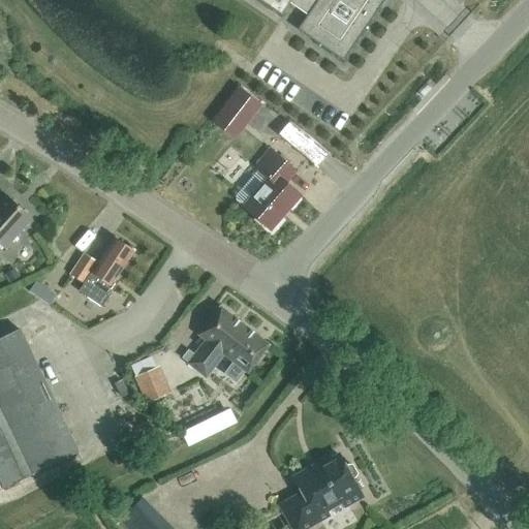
[(290,2),(304,11),(307,13),(296,29),(313,42),(342,62),(380,6),(377,4),(380,0),(256,0),(280,17),(290,2)]
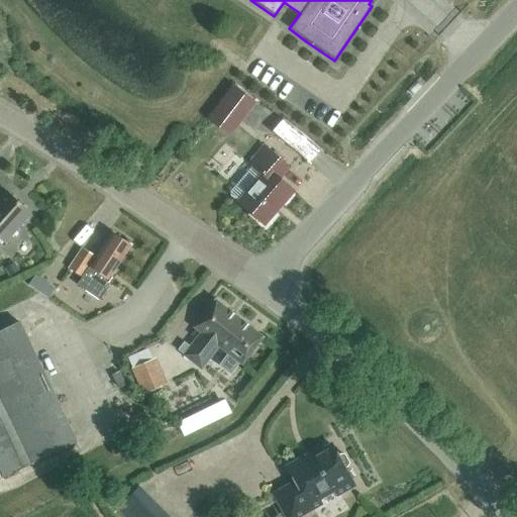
[(205,111),(225,130),(254,99),(234,80),(205,111)]
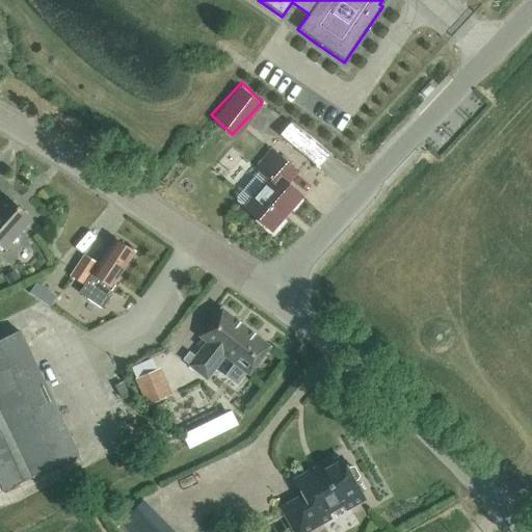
[(259,137),(271,124),(262,115),(249,128),(259,137)]
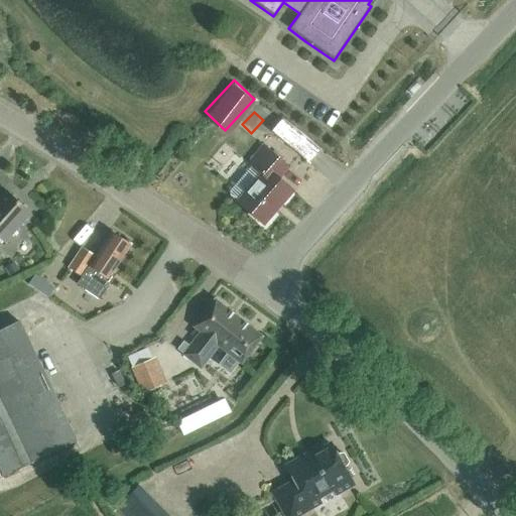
[(284,138),(301,156),(313,144),(296,126),(284,138)]
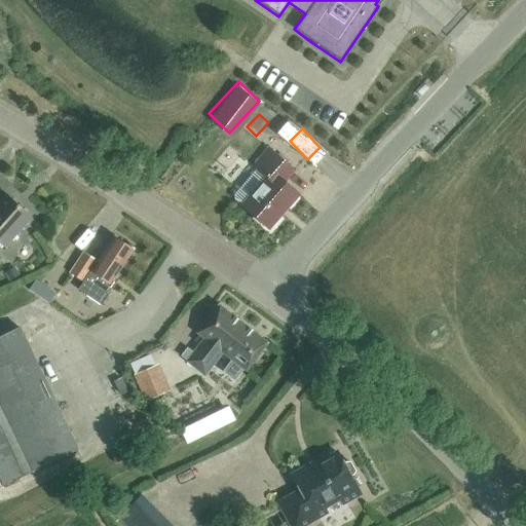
[(266,176),(263,178),(254,170),(232,193),(232,198),(240,204),(264,225),(282,204),(283,207),(295,193),(280,181),(292,168),(266,147),(252,163),(266,176)]
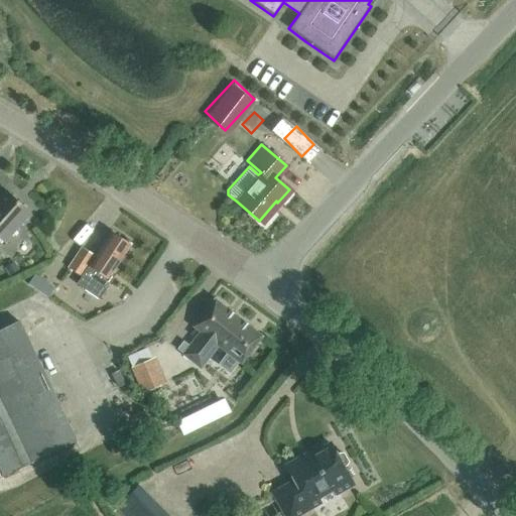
[(0,237),(2,239),(29,210),(3,186),(0,189),(0,237)]
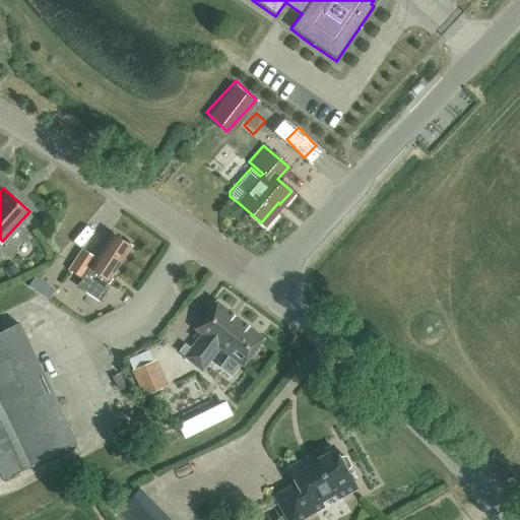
[(81,249),(69,269),(82,278),(77,285),(100,301),(113,282),(109,279),(131,246),(113,234),(98,258),(81,249)]
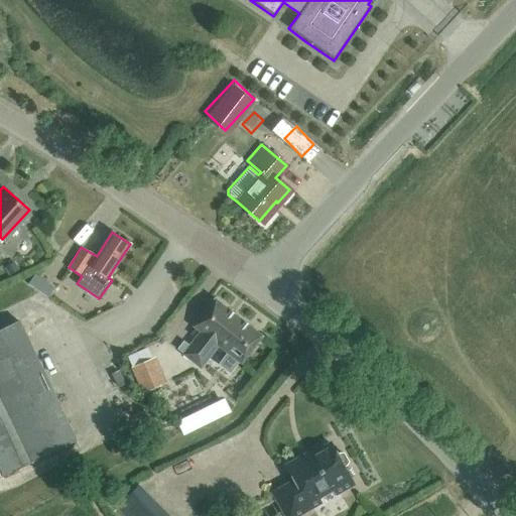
[(241,363),(262,337),(214,299),(194,327),(200,332),(182,354),(202,368),(219,346),(241,363)]
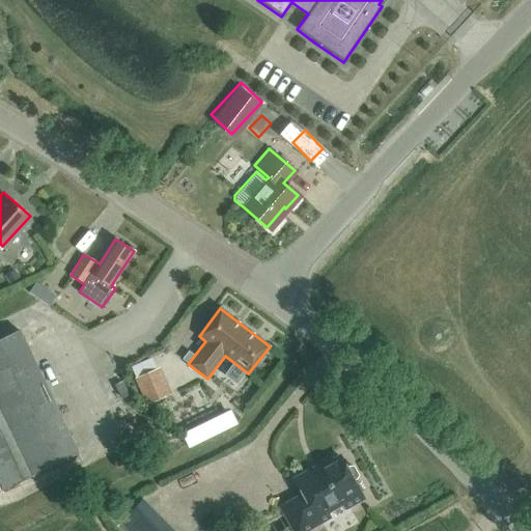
[(19,329),(0,337),(0,480),(3,488),(78,452),(19,329)]
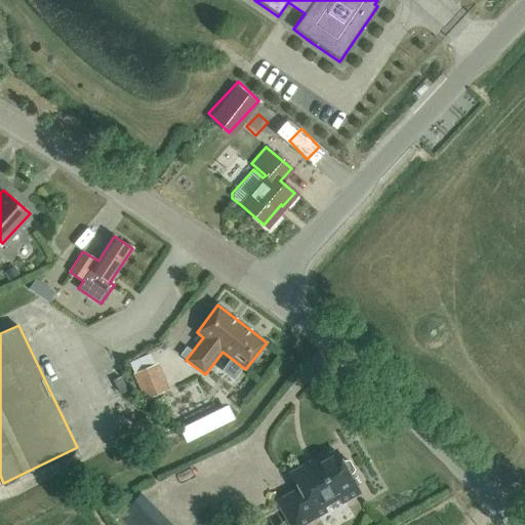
[(168,389),(157,363),(132,374),(145,400),(168,389)]
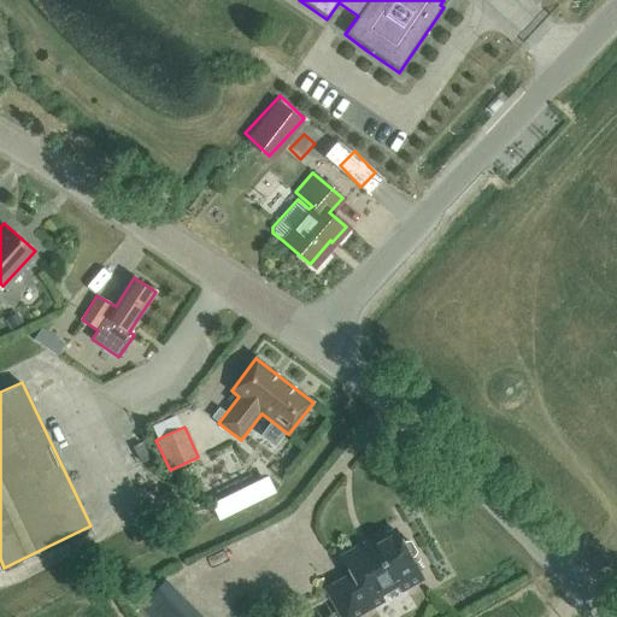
[(364,595),(417,570),(409,554),(412,551),(406,540),(401,540),(394,524),(372,535),(371,534),(342,548),(352,569),(325,582),(341,616),(368,604),(364,595)]
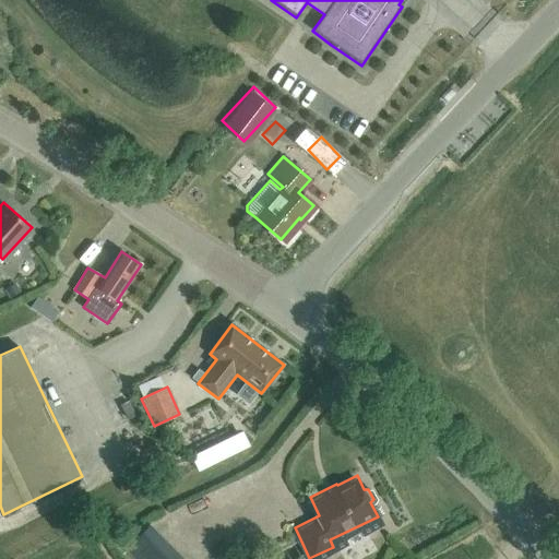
[(131,482),(120,485),(122,491),(133,488),(131,482)]
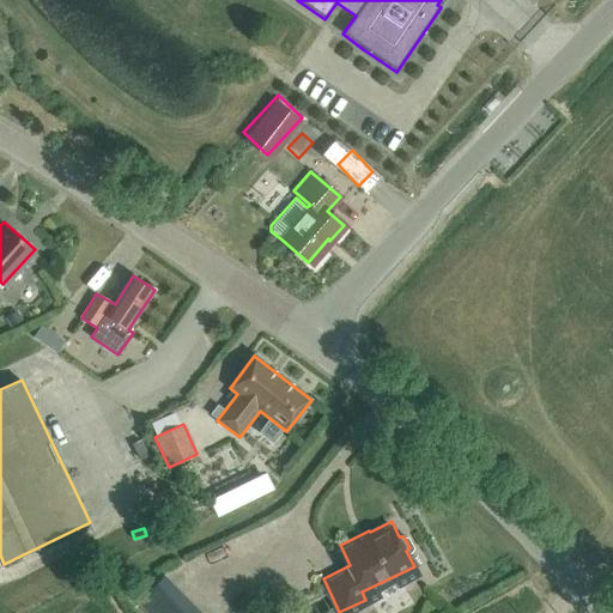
[(200,612),(163,574),(135,601),(146,612),(200,612)]
